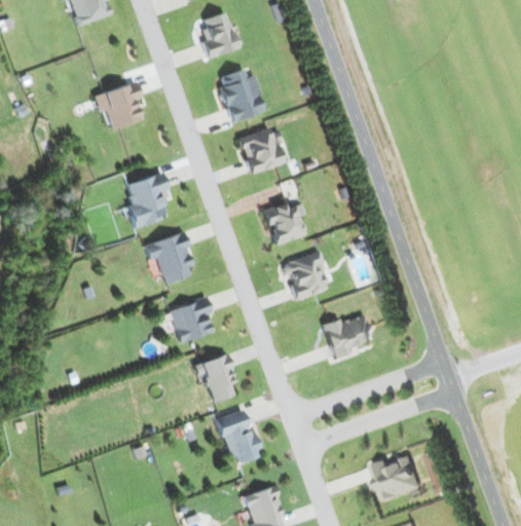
[(63,0),(64,1),(67,0),(71,0),(79,25),(111,15),(106,0),(63,0)]
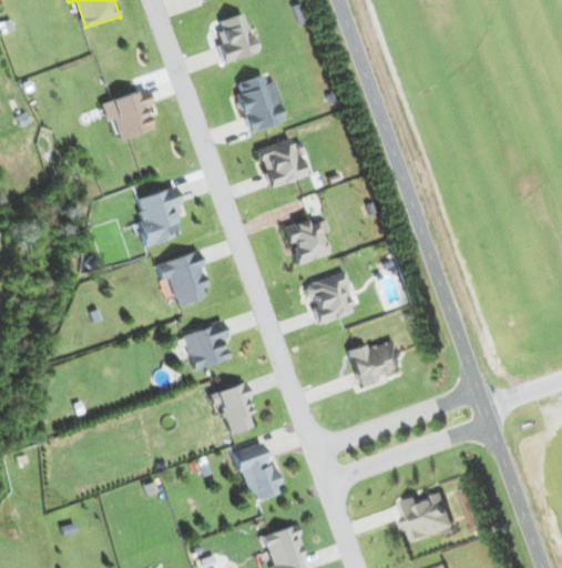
[(222,21),(228,42),(221,46),(226,63),(258,52),(245,13),(222,21)]
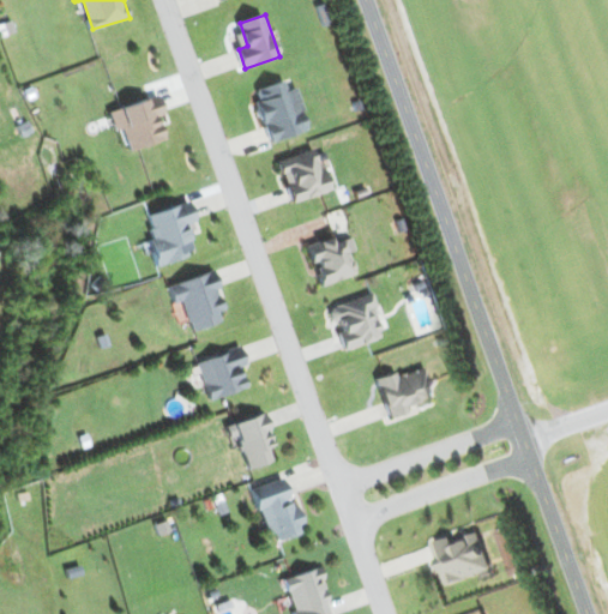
[(270,143),(312,130),(299,88),(290,90),(287,80),(260,89),(264,102),(258,103),(270,143)]
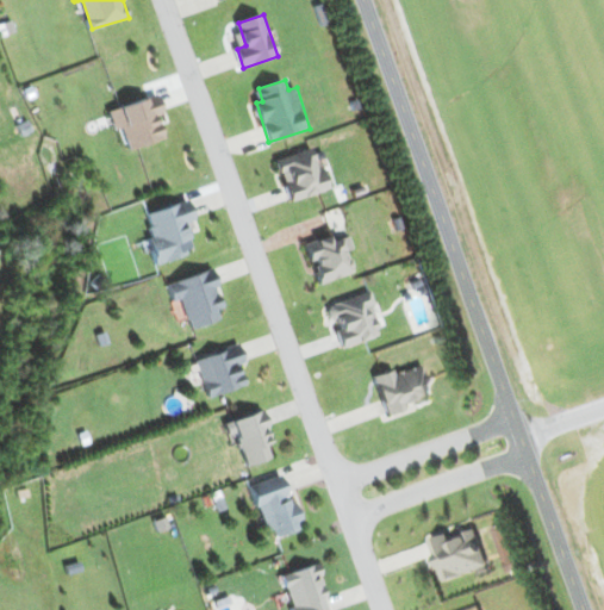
[(111,110),(117,130),(124,128),(131,150),(167,138),(160,116),(166,114),(160,95),(111,110)]
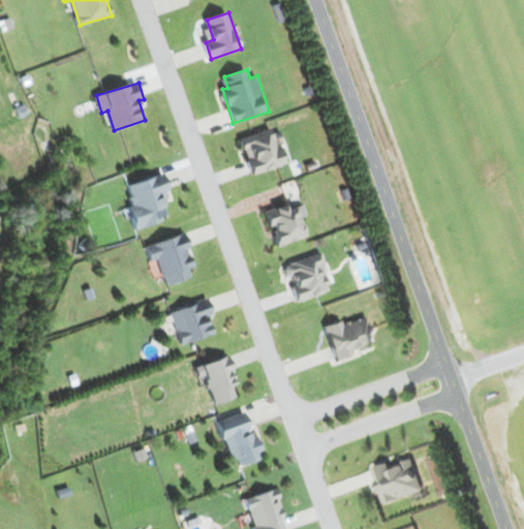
[(253,175),(286,164),(274,127),(242,138),(253,175)]
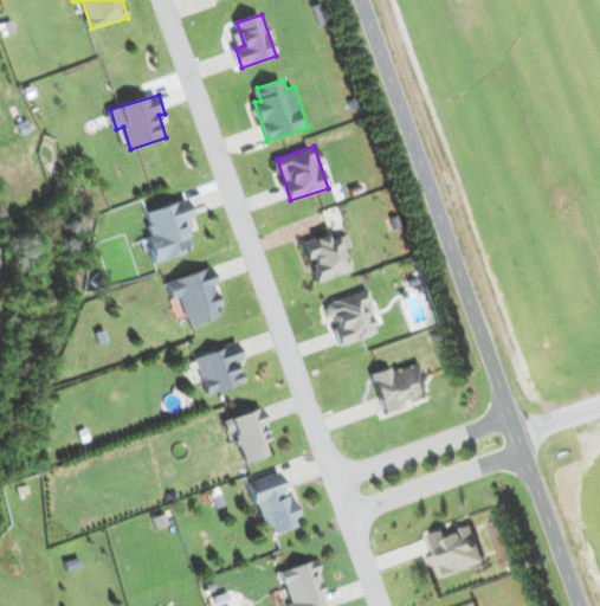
[(147,211),(154,236),(148,237),(156,263),(194,251),(186,220),(195,218),(189,199),(147,211)]
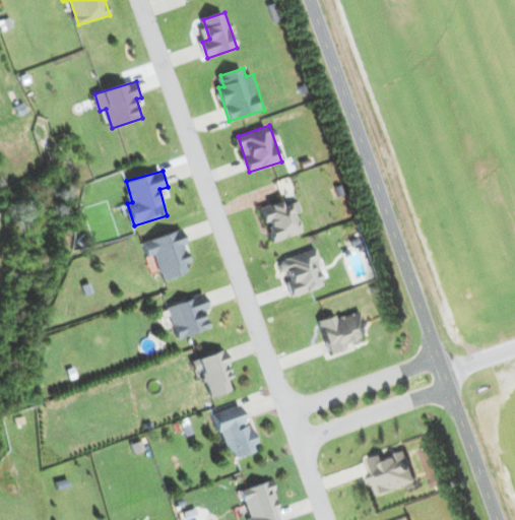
[(301,201),(283,205),(282,201),(262,207),(267,223),(269,222),(275,242),(305,233),(300,213),(304,212),(301,201)]
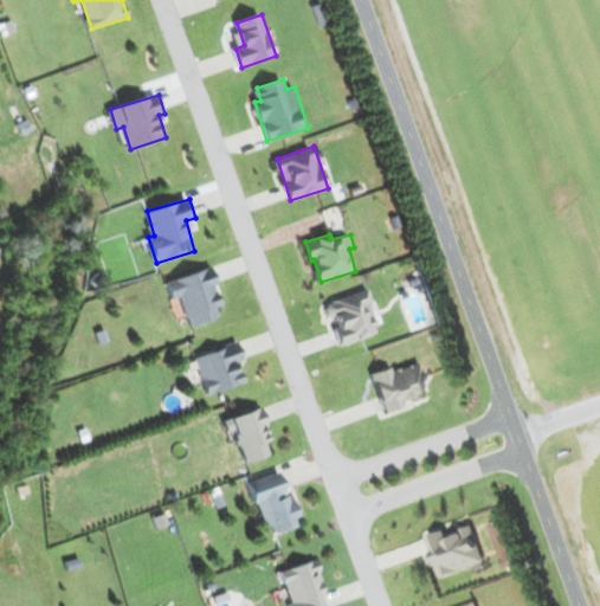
[(173,300),(182,297),(191,327),(221,317),(219,308),(225,305),(213,268),(168,282),(173,300)]
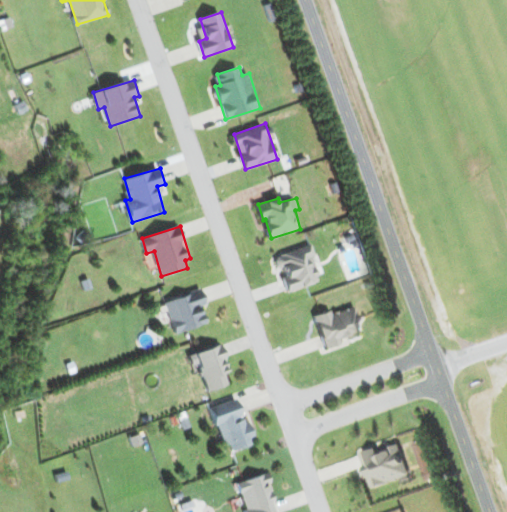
[(323,281),(311,245),(279,256),(286,277),(285,277),(290,292),(323,281)]
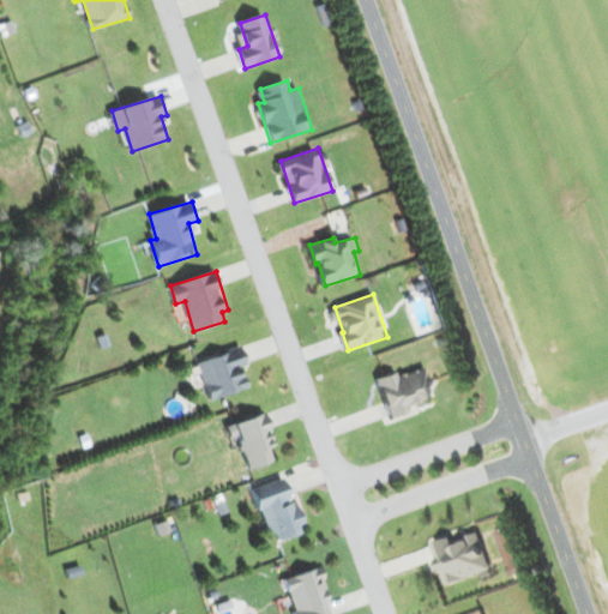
[(199,361),(211,401),(251,387),(245,367),(250,365),(244,347),(199,361)]
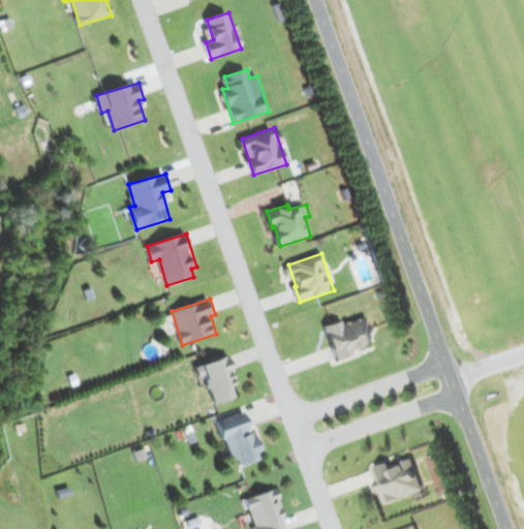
[(337,361),(353,355),(352,352),(378,345),(370,316),(345,323),(344,320),(327,325),(337,361)]
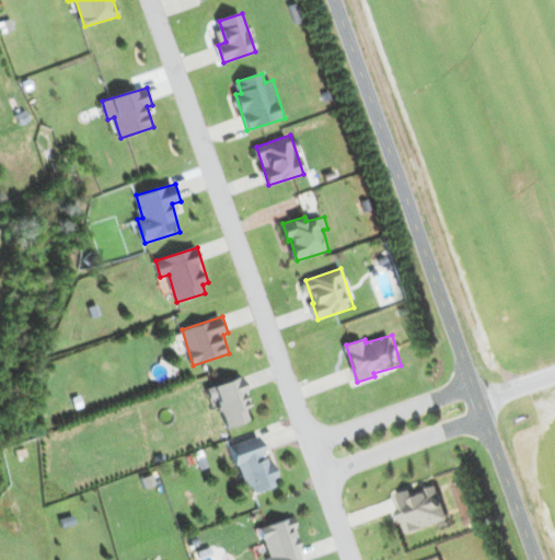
[(209,388),(215,403),(220,401),(229,428),(252,420),(249,408),(253,406),(243,376),(209,388)]
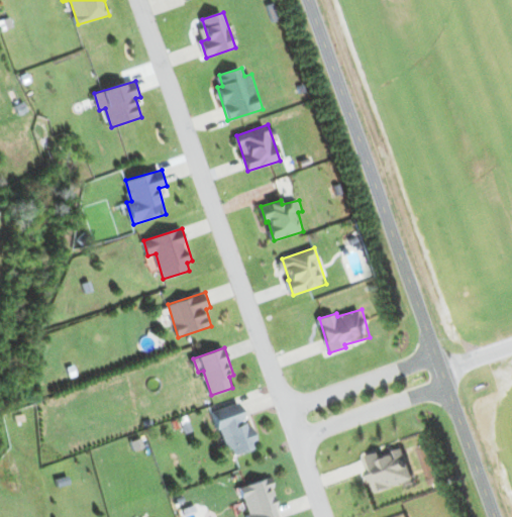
[(260,446),(251,420),(246,422),(241,403),(216,410),(229,455),(260,446)]
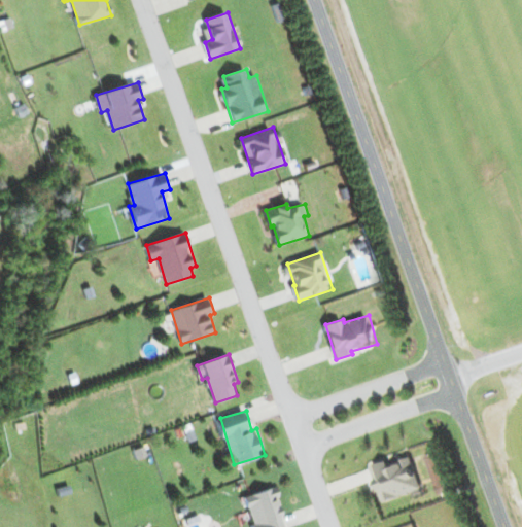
[(445,495),(457,490),(443,451),(429,455),(445,495)]
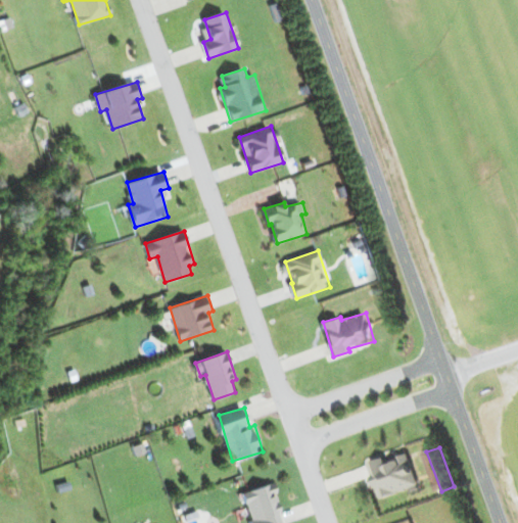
[(377,462),(385,496),(424,487),(415,453),(377,462)]
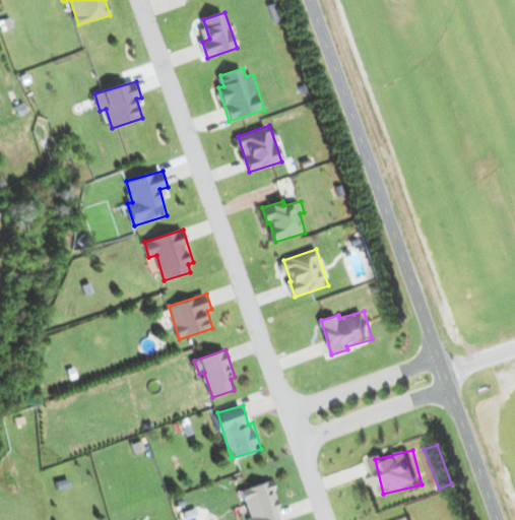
[(282,519),(274,491),(276,490),(274,480),(242,490),(251,519),(282,519)]
